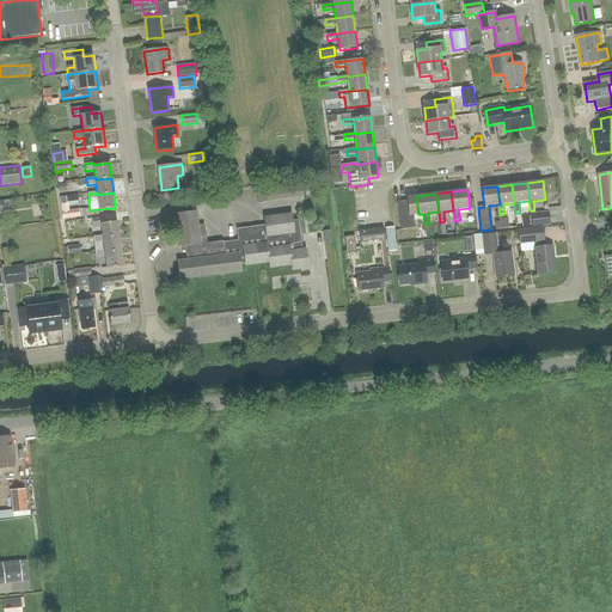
[(62,219),(80,216),(79,209),(69,210),(68,203),(67,203),(66,196),(60,197),(62,219)]
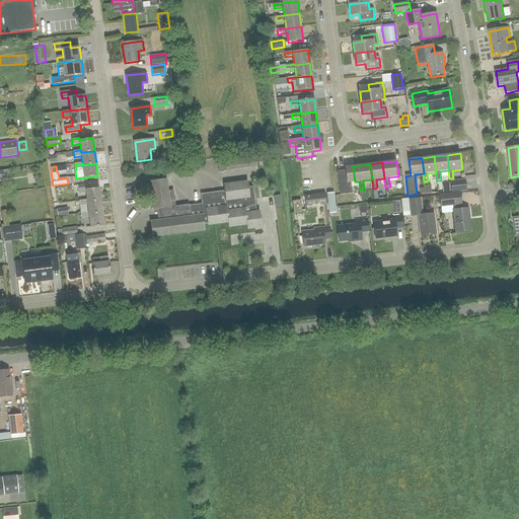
[(355,181),(353,166),(345,167),(346,170),(338,171),(341,196),(353,194),(351,182),(355,181)]
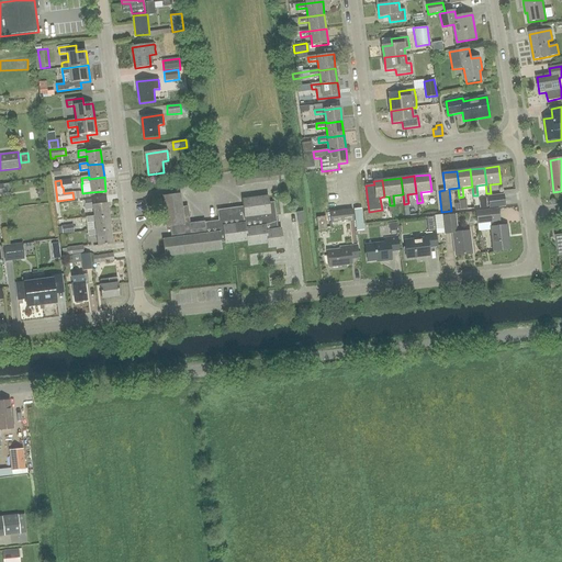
[(269,249),(284,247),(282,228),(278,229),(274,203),(269,204),(269,197),(243,200),(244,208),(218,211),(220,222),(205,223),(204,222),(190,224),(188,208),(182,208),(181,194),(164,197),(167,227),(171,227),(172,238),(164,240),(166,258),(222,250),(221,244),(225,244),(225,245),(248,242),(248,247),(268,244),(269,249)]
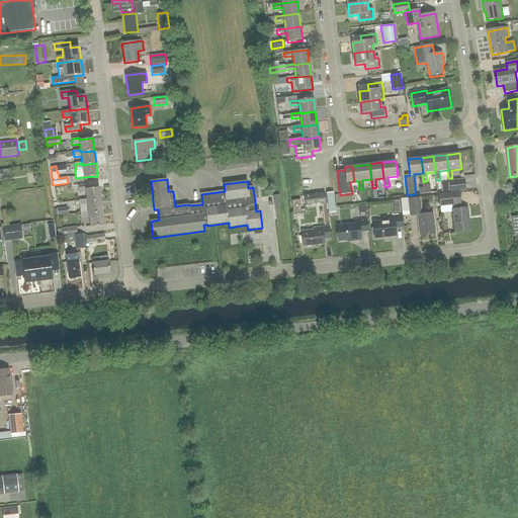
[(465,190),(464,179),(449,180),(450,192),(465,190)]
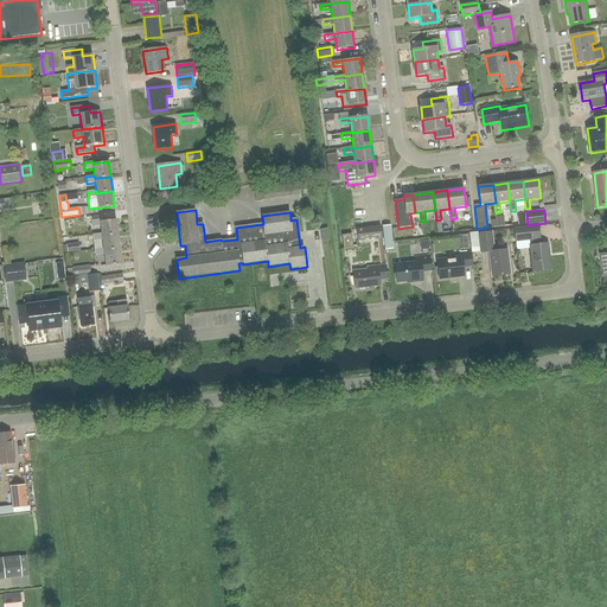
[(100,221),(91,222),(93,228),(101,227),(102,234),(102,236),(117,235),(116,219),(101,222),(100,221)]
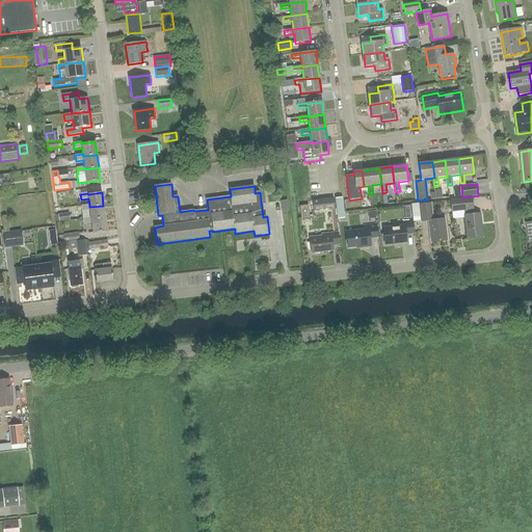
[(334,197),(312,201),(314,211),(330,209),(334,231),(338,230),(334,197)]
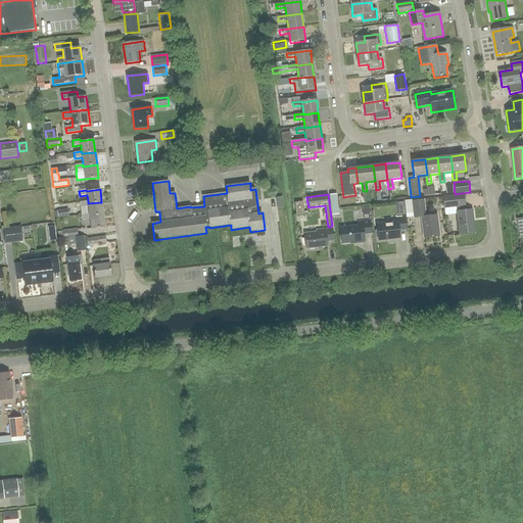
[(339,215),(336,194),(329,195),(332,216),(339,215)]
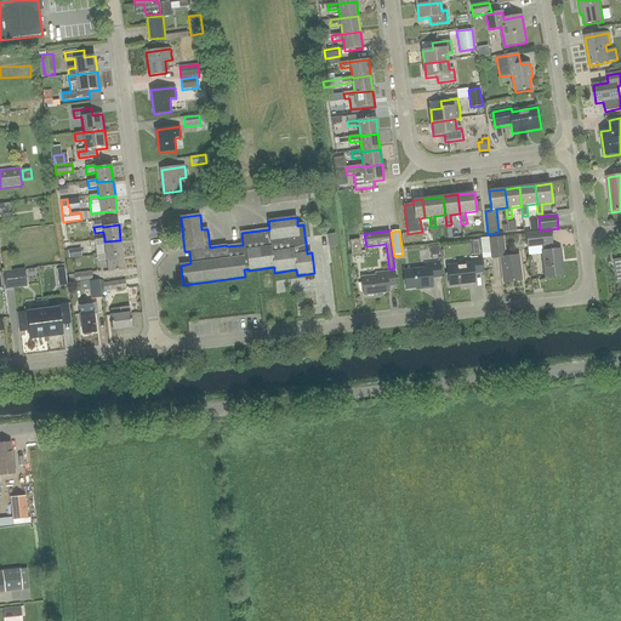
[(551,251),(550,234),(550,232),(528,234),(529,248),(542,246),(546,279),(563,277),(560,250),(551,251)]
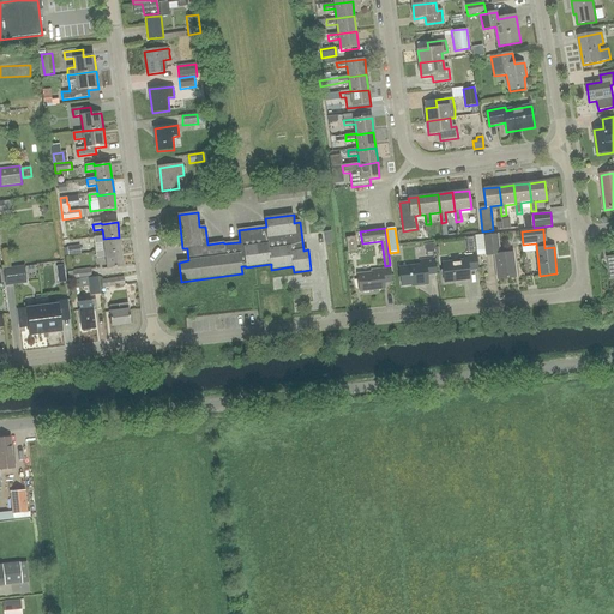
[(332,230),(324,232),(325,244),(333,244),(332,230)]
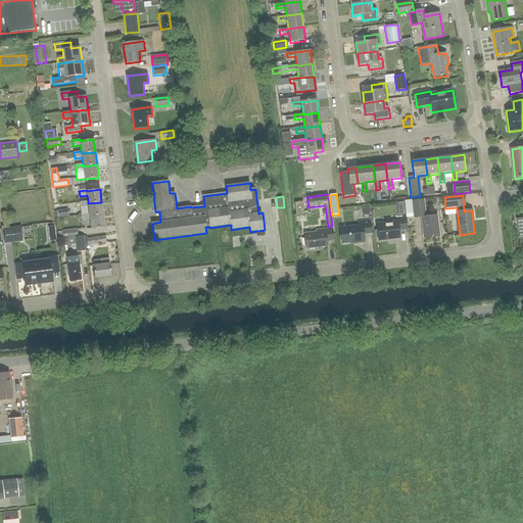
[(437,216),(426,217),(424,199),(412,200),(414,219),(422,218),(424,239),(439,237),(437,216)]
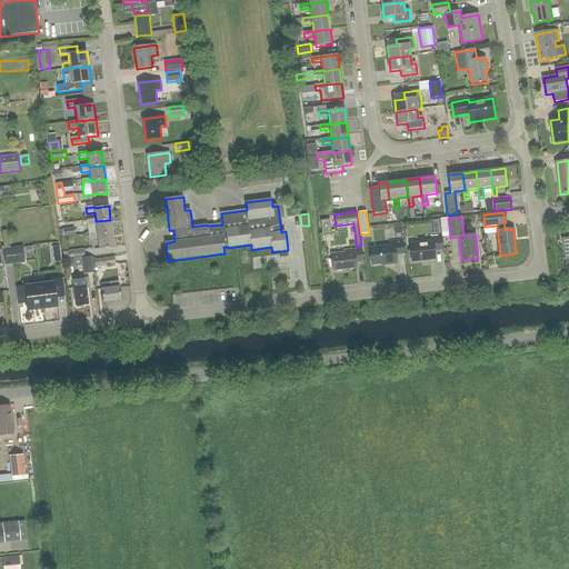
[(96,219),(88,220),(88,226),(96,225),(97,232),(98,236),(112,233),(110,220),(96,221),(96,219)]
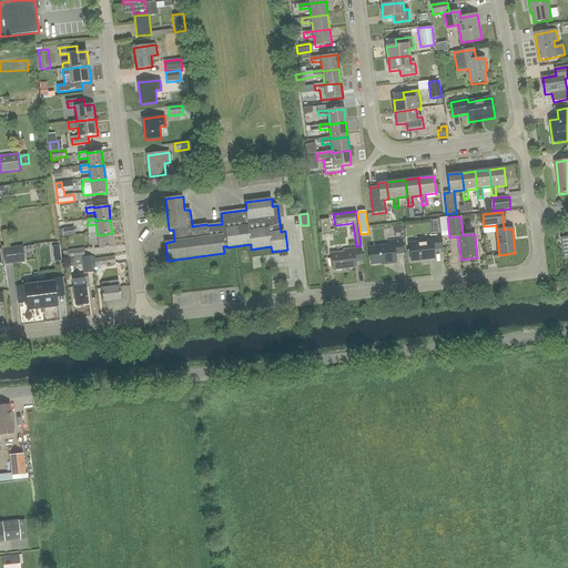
[(323,234),(332,233),(330,220),(321,221),(323,234)]
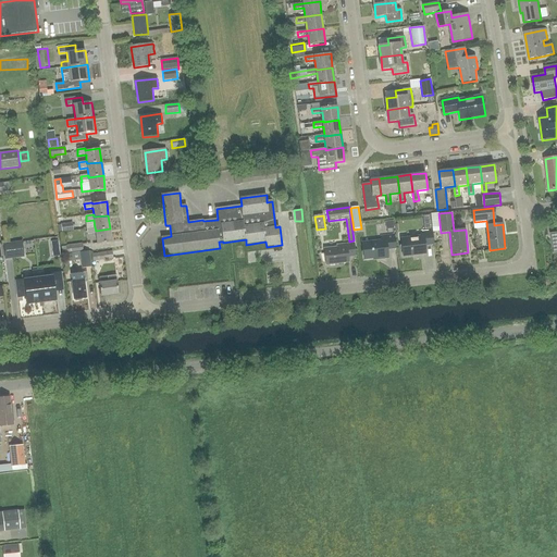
[(72,223),(61,224),(62,232),(73,231),(72,223)]
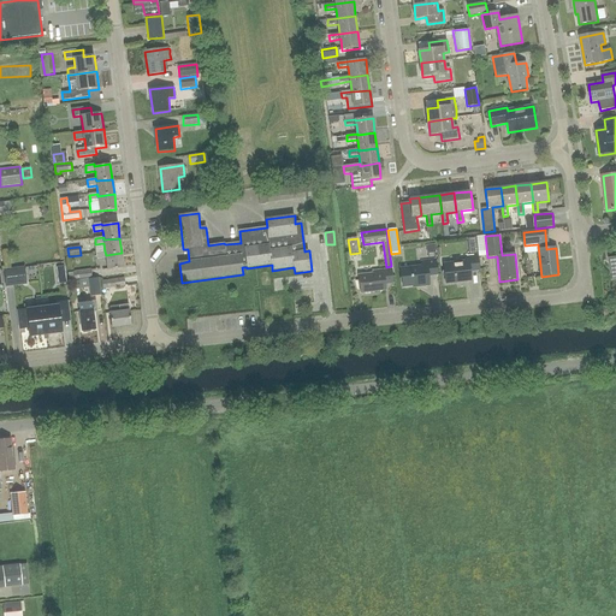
[(105,252),(96,253),(98,259),(106,259),(107,270),(124,268),(122,253),(106,255),(105,252)]
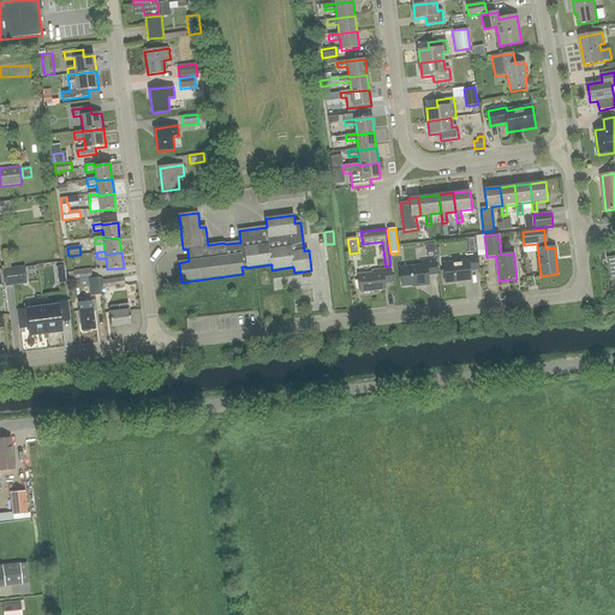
[(465,262),(443,264),(446,284),(470,280),(470,273),(479,272),(477,255),(465,257),(465,262)]
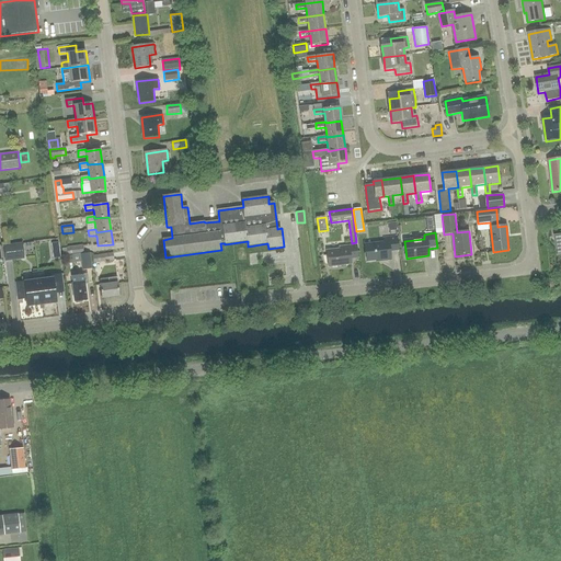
[(386,242),(365,244),(367,262),(377,261),(377,262),(391,260),(390,251),(399,250),(398,237),(385,239),(386,242)]
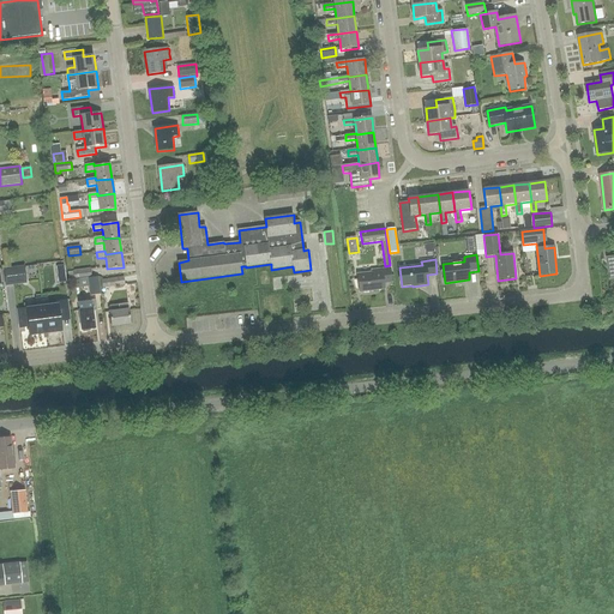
[(24,266),(4,269),(6,286),(26,283),(24,266)]
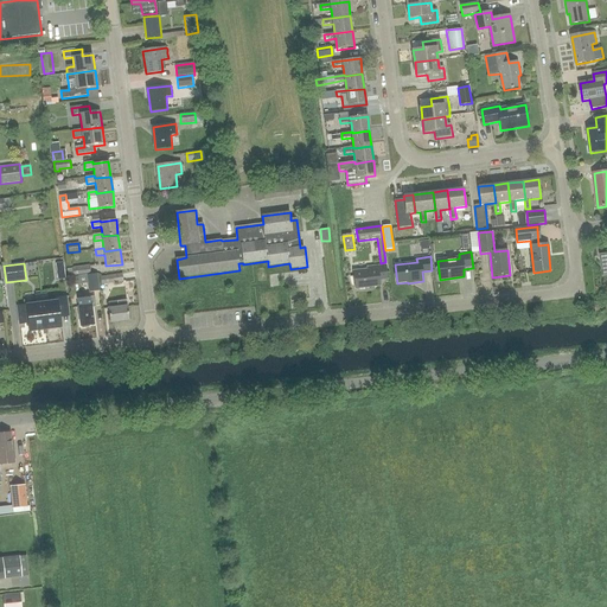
[(53,267),(55,279),(65,278),(64,264),(53,267)]
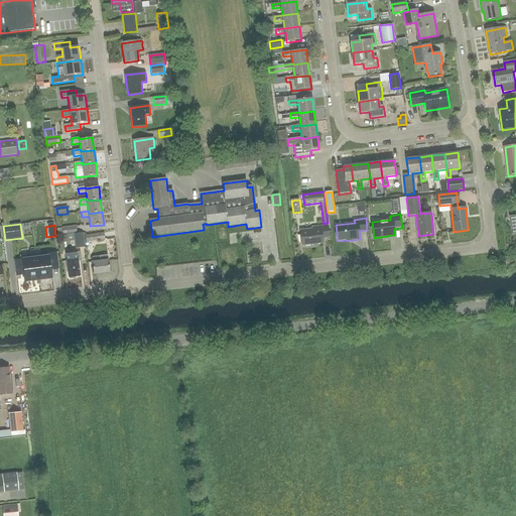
[(61,227),(61,228),(57,229),(57,235),(78,233),(77,226),(61,227)]
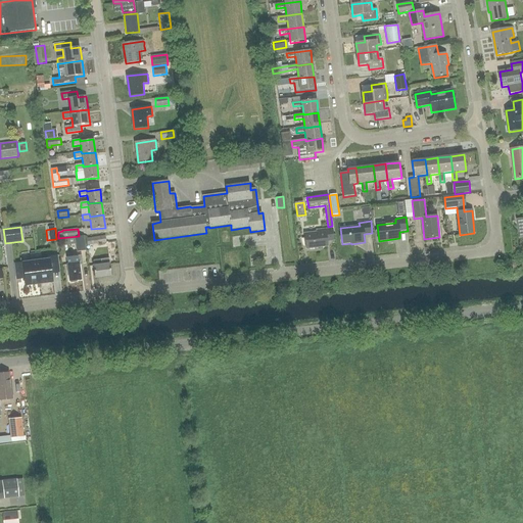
[(327,242),(334,241),(333,229),(318,231),(319,232),(305,234),(307,249),(328,247),(327,242)]
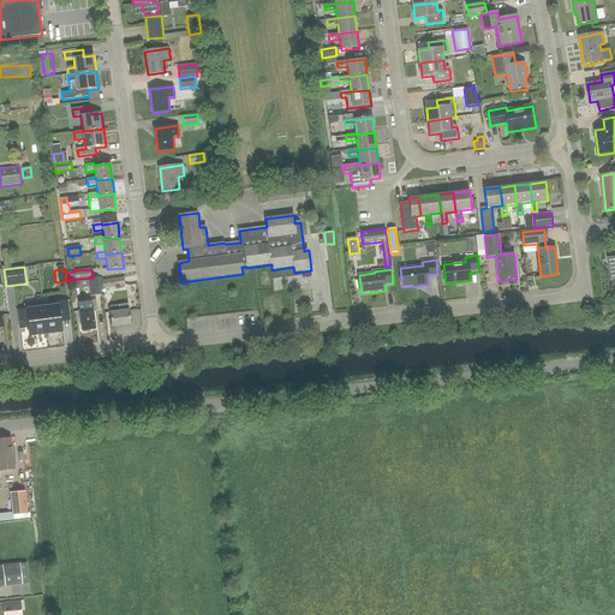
[(90,296),(101,294),(99,278),(88,279),(90,296)]
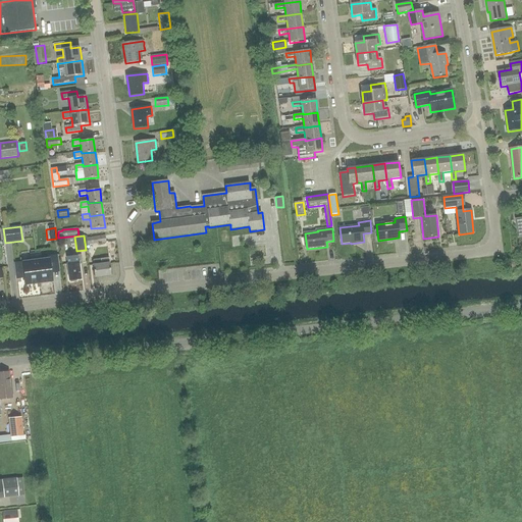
[(105,236),(87,238),(88,245),(106,242),(105,236)]
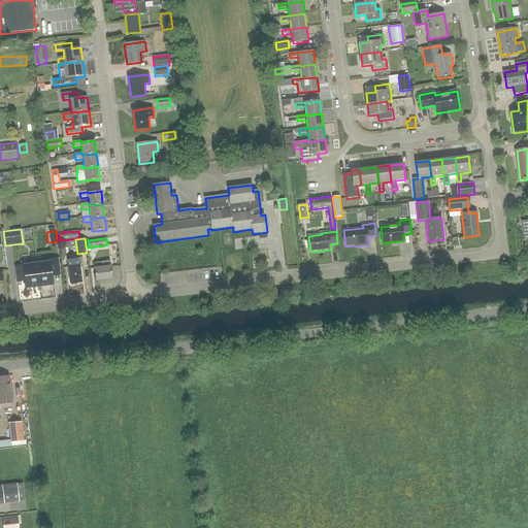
[(39,286),(36,257),(31,258),(32,265),(24,266),(24,265),(15,266),(18,282),(25,281),(26,288),(39,286)]
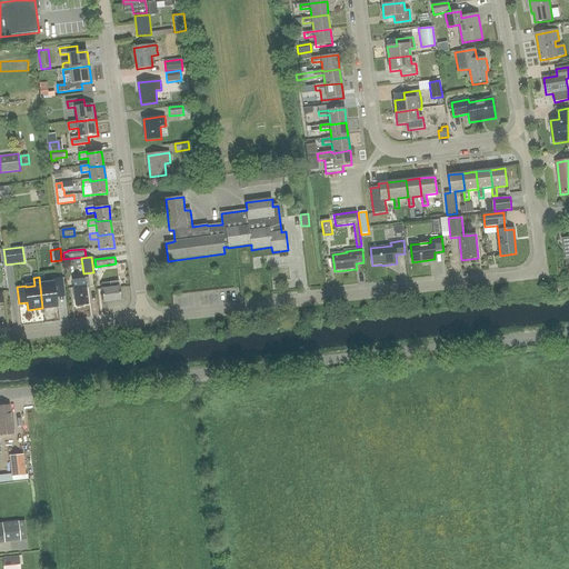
[(39,277),(42,308),(57,307),(56,297),(65,297),(62,279),(52,280),(53,283),(45,285),(45,277),(39,277)]
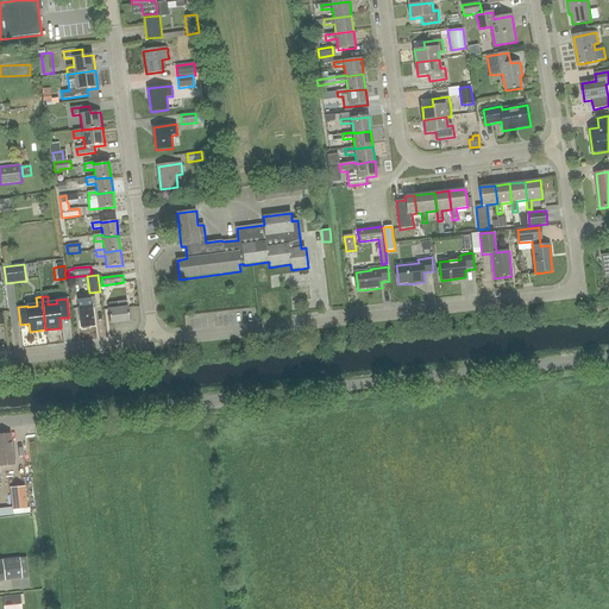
[(81,328),(95,326),(93,308),(96,308),(95,297),(77,300),(79,308),(81,328)]
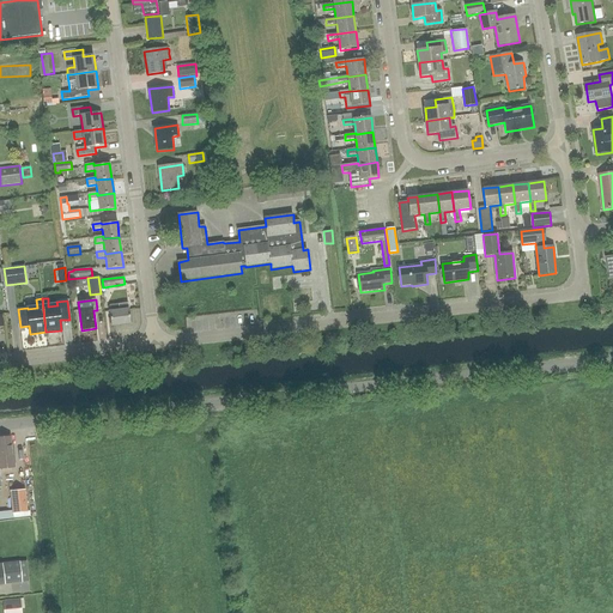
[(110,305),(110,307),(110,311),(109,311),(111,326),(131,323),(128,303),(110,305)]
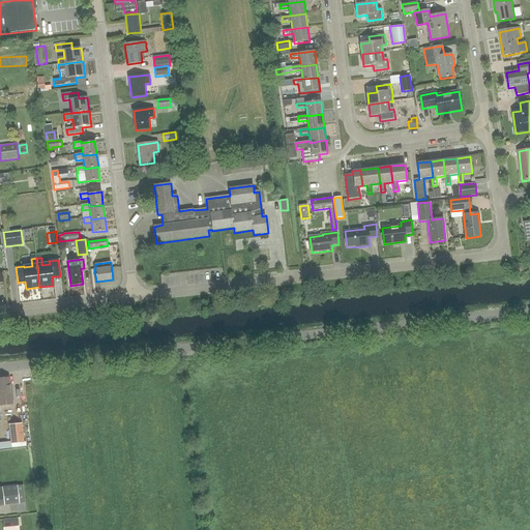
[(0,406),(13,405),(12,400),(11,385),(9,385),(9,378),(0,378),(0,406)]
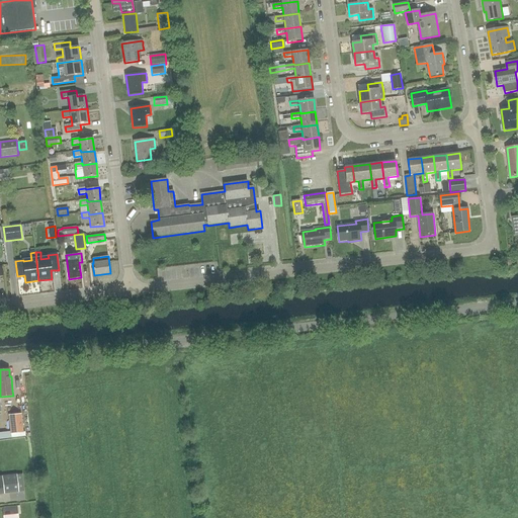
[(23,432),(21,414),(8,415),(10,434),(23,432)]
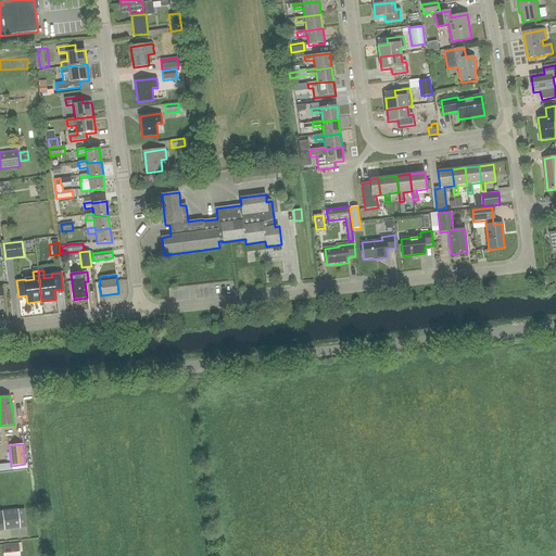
[(0,530),(26,528),(24,508),(0,510),(0,530)]
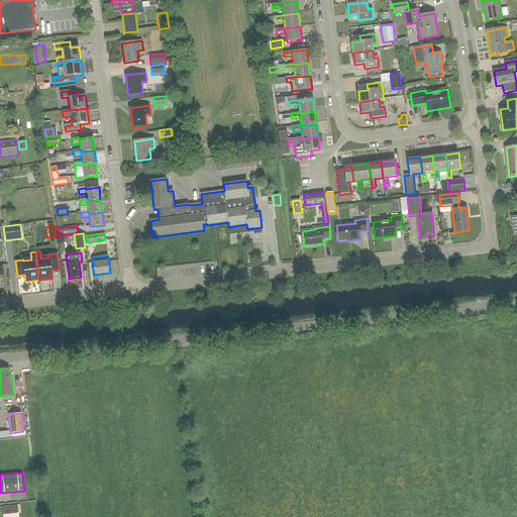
[(3,516),(18,516),(17,505),(2,507),(3,516)]
